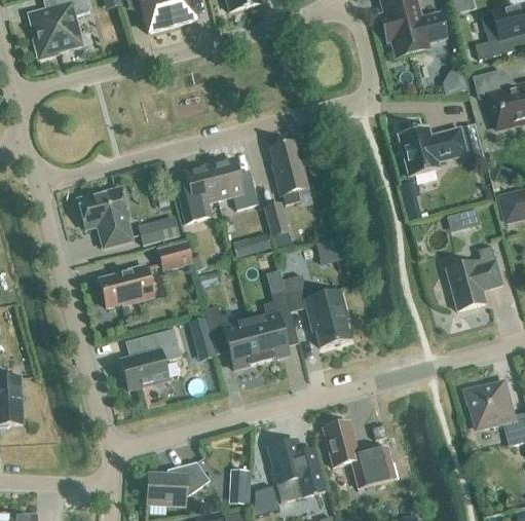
[(74,14),(90,10),(87,0),(59,0),(60,5),(31,13),(38,39),(36,39),(40,56),(57,51),(55,49),(81,42),(74,14)]
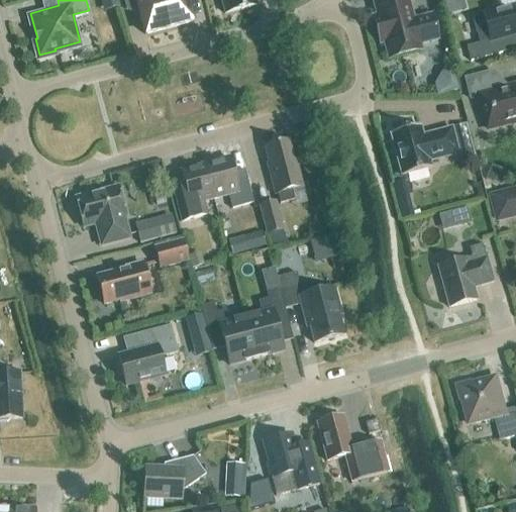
[(103,0),(105,8),(120,4),(119,0),(103,0)]
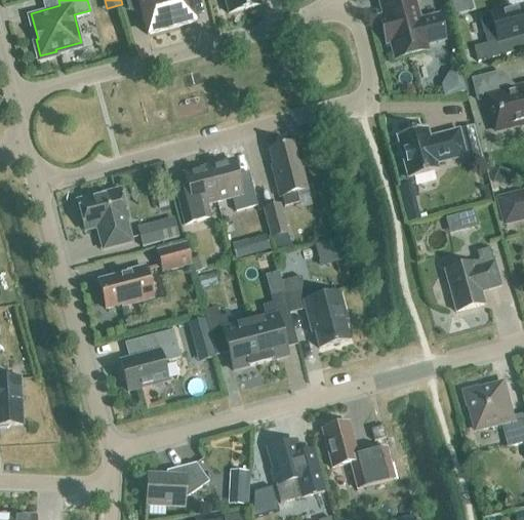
[(172,25),(165,0),(127,0),(129,6),(140,3),(149,31),(172,25)]
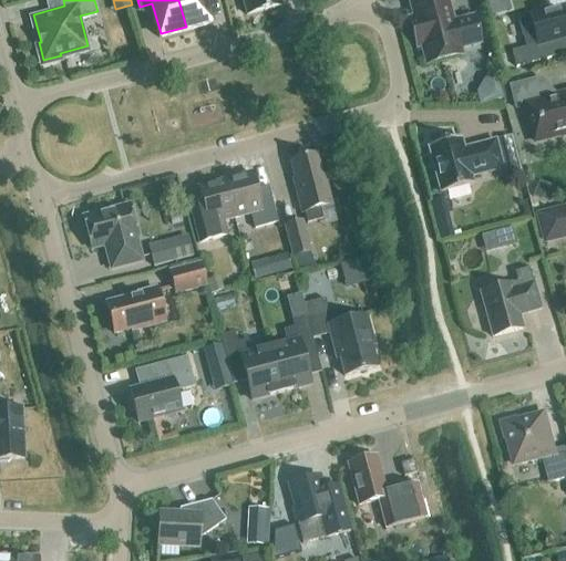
[(178,0),(186,27),(212,20),(206,0),(178,0)]
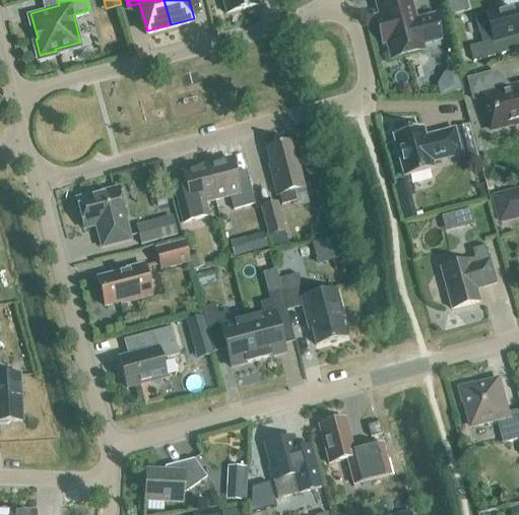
[(223,0),(226,9),(259,1),(259,0),(223,0)]
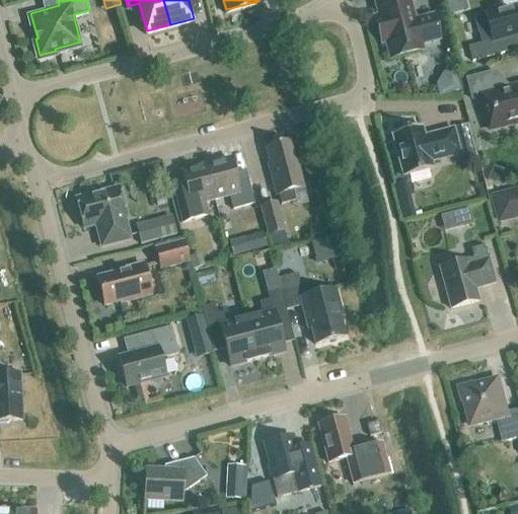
[(386,40),(390,55),(425,46),(422,37),(439,31),(434,11),(416,16),(412,0),(376,0),(379,11),(375,13),(383,41),(386,40)]
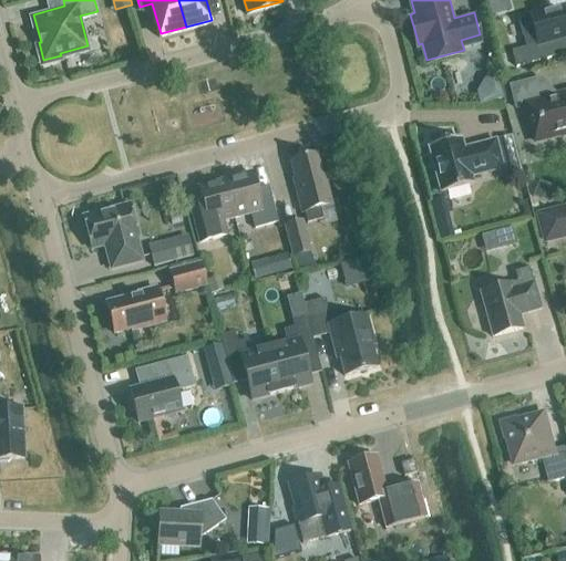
[(547,39),(565,32),(565,1),(530,12),(537,41),(512,48),(516,63),(551,53),(547,39)]
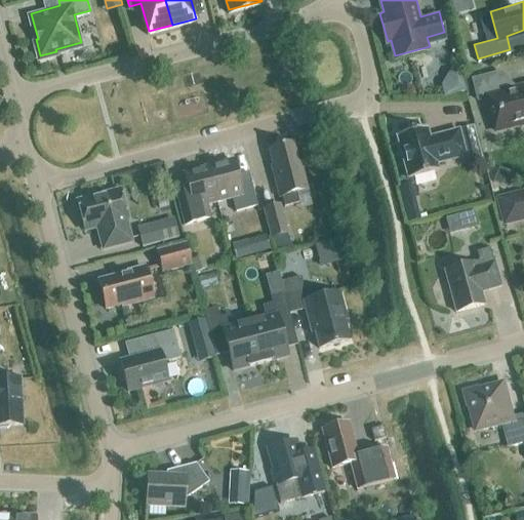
[(447,68),(449,88),(467,86),(465,66),(447,68)]
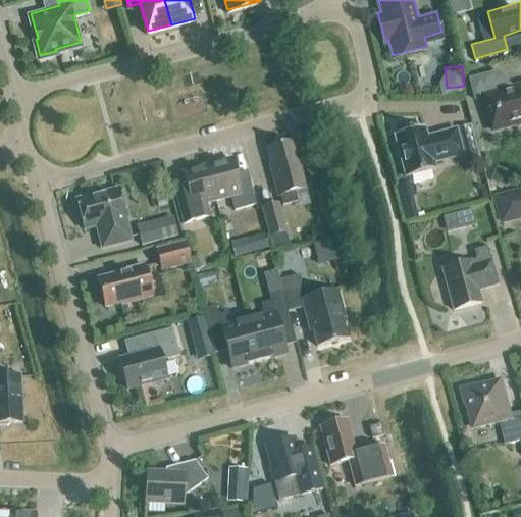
[(520,83),(503,89),(498,68),(469,75),(475,96),(484,94),(492,126),(520,118),(520,83)]
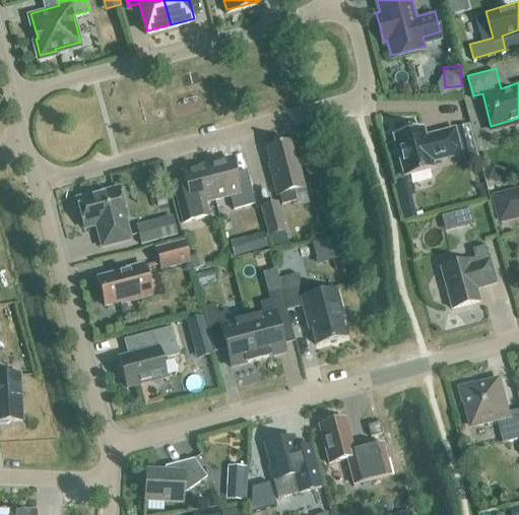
[(458,124),(467,156),(477,153),(469,121),(458,124)]
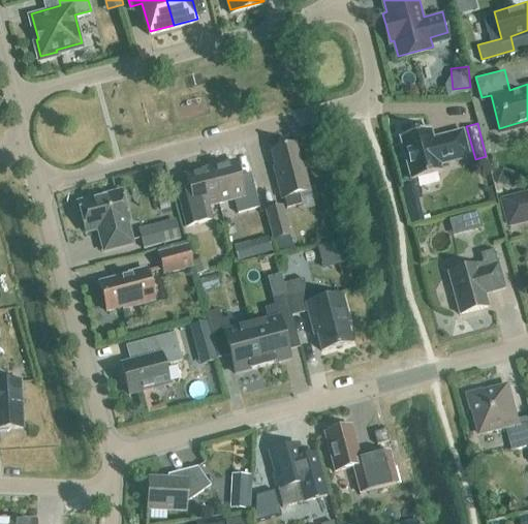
[(469,153),(463,127),(433,134),(431,124),(401,132),(411,177),(441,168),(439,161),(469,153)]
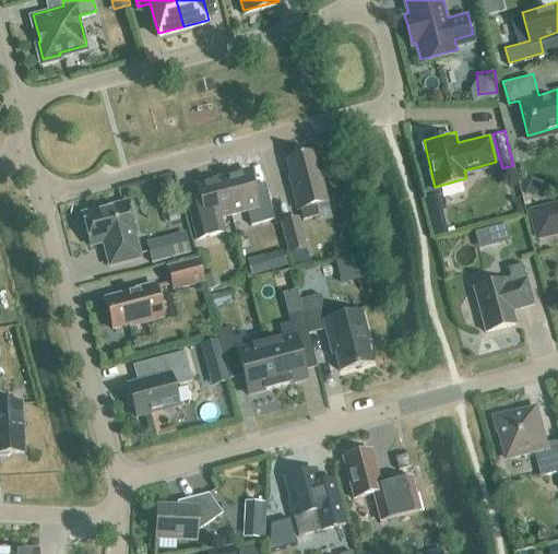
[(318,166),(313,149),(287,155),(292,173),(289,174),(298,205),(300,204),(304,215),(319,211),(316,201),(328,198),(320,165),(318,166)]
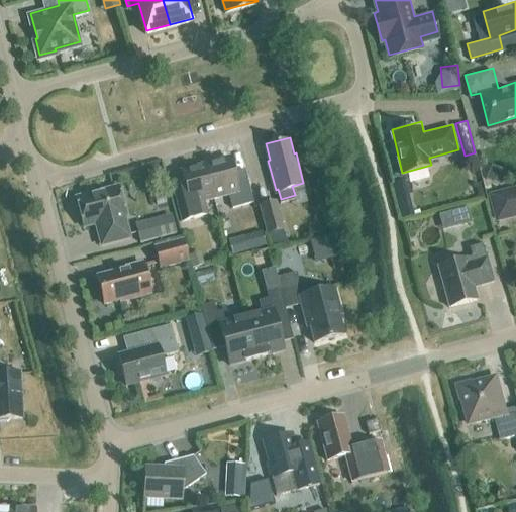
[(254,199),(245,166),(233,169),(229,154),(205,160),(215,195),(229,191),(233,204),(254,199)]
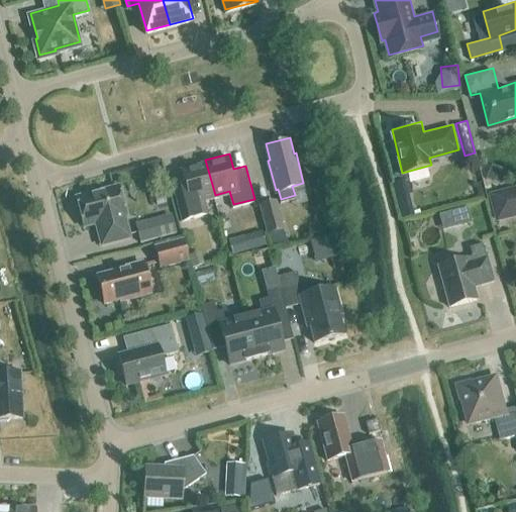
[(215,195),(205,160),(182,167),(186,182),(174,185),(183,218),(204,212),(200,199),(215,195)]
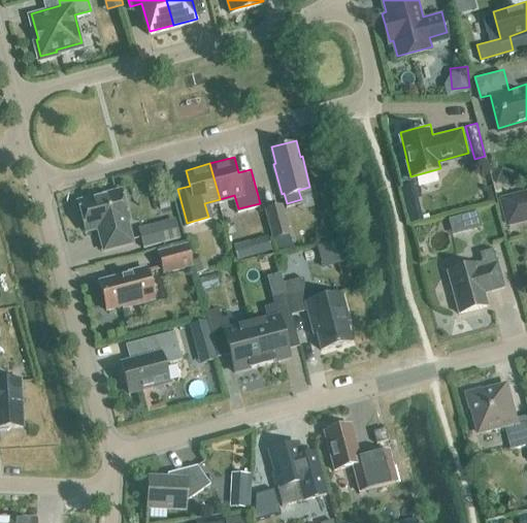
[(158,181),(163,178),(166,173),(164,168),(159,165),(154,167),(151,172),(153,177),(158,181)]
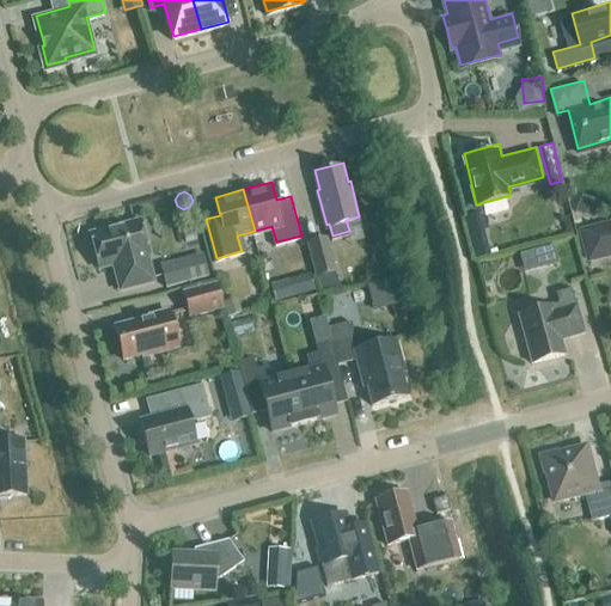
[(580,196),(575,207),(592,215),(597,204),(580,196)]
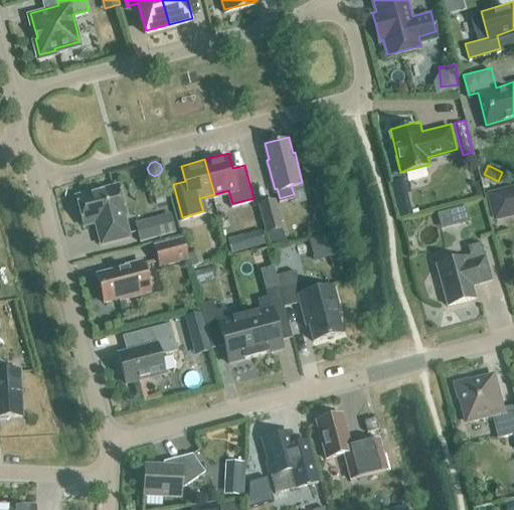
[(513,181),(487,189),(494,218),(513,212),(513,181)]
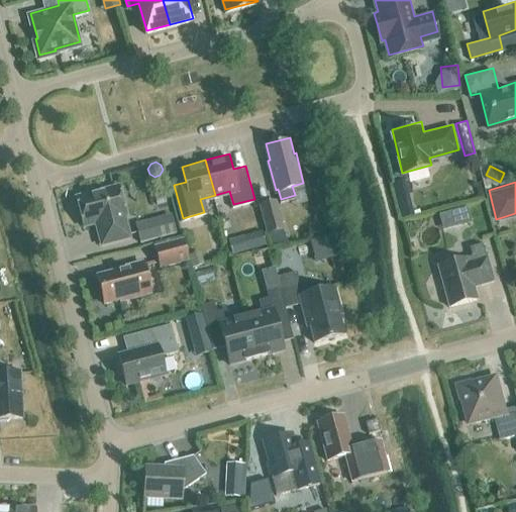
[(126,212),(118,183),(77,194),(85,223),(96,220),(102,241),(130,234),(124,213),(126,212)]
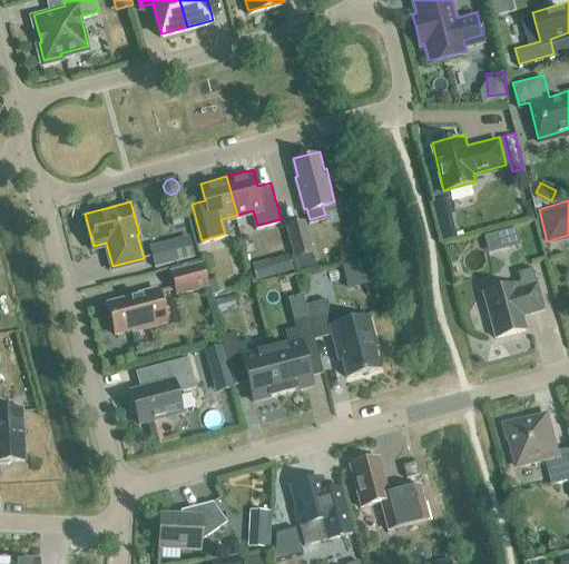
[(451,214),(438,218),(443,237),(457,234),(451,214)]
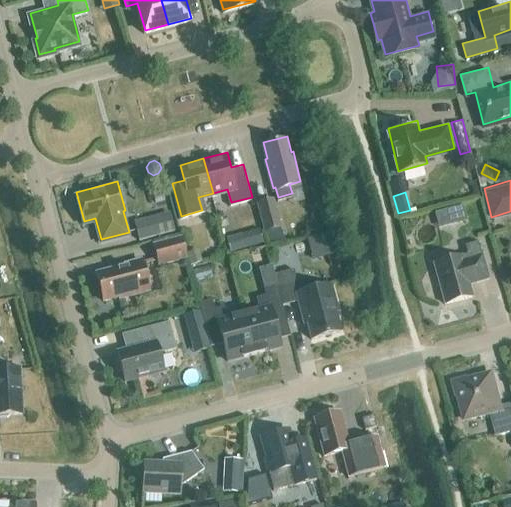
[(282,223),(274,195),(257,199),(264,228),(266,227),(281,224),(282,223)]
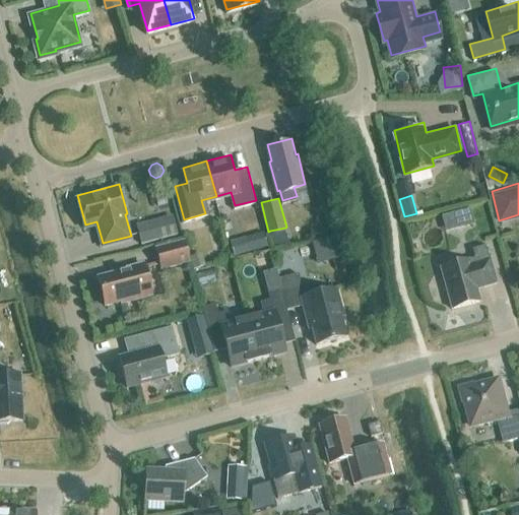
[(471,204),(462,207),(465,222),(475,220),(471,204)]
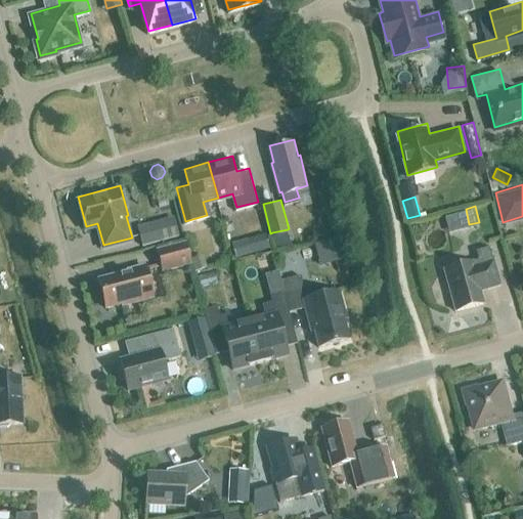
[(137,223),(142,243),(178,233),(173,214),(137,223)]
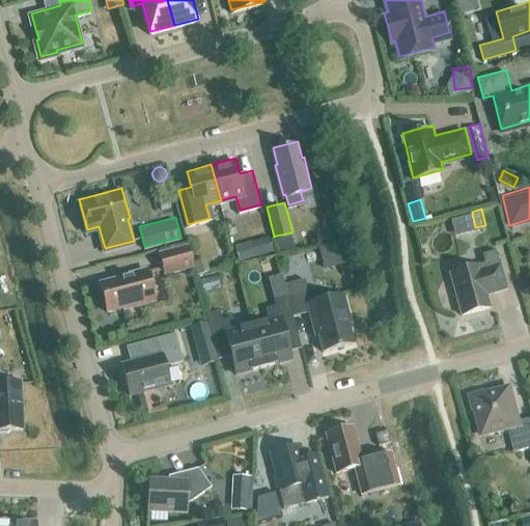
[(280,249),(295,245),(291,232),(276,236),(280,249)]
